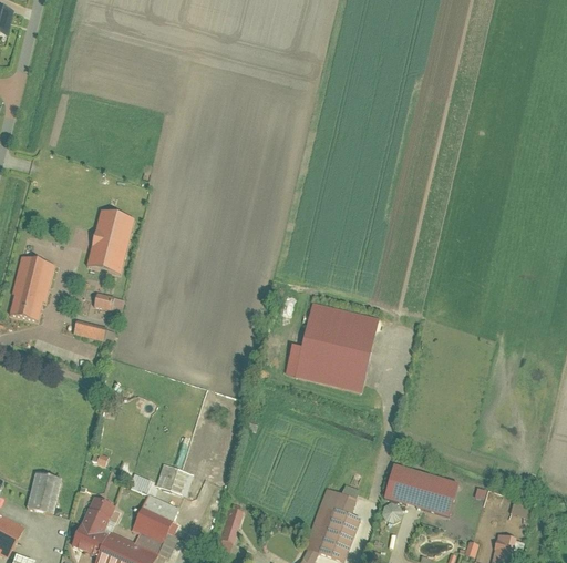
[(0,32),(10,37),(18,12),(0,6),(0,32)]
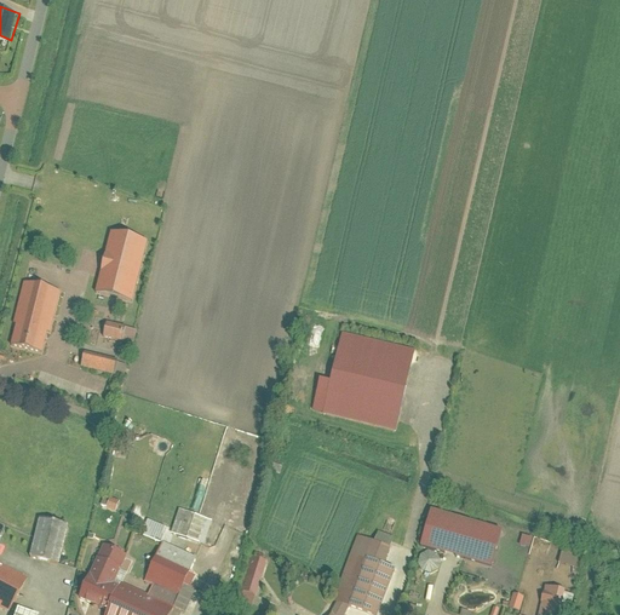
[(96,291),(135,299),(148,235),(109,226),(96,291)]
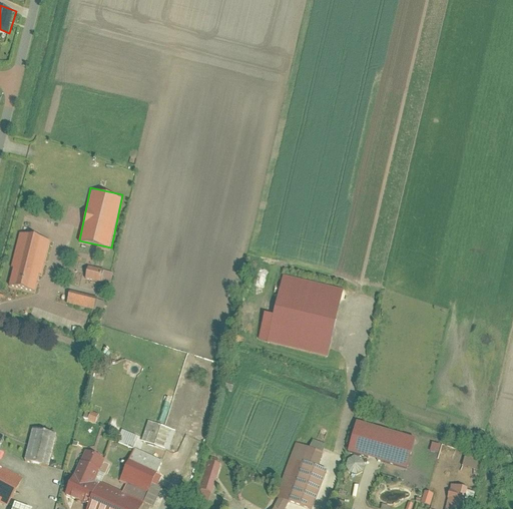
[(48,239),(18,230),(9,265),(12,266),(7,283),(34,290),(48,239)]
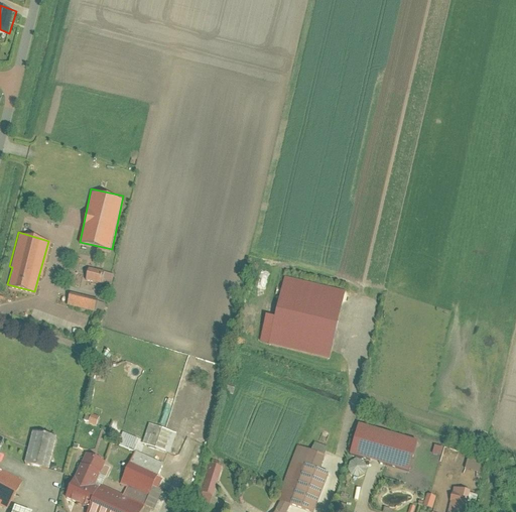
[(100,282),(101,279),(111,282),(114,273),(87,265),(84,278),(100,282)]
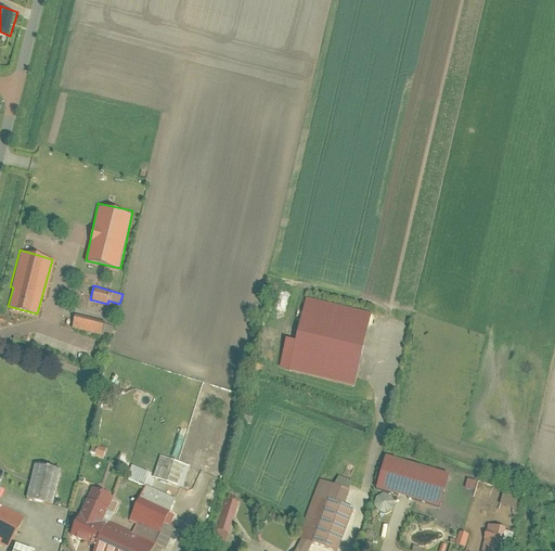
[(294,364),(357,382),(374,319),(311,302),(294,364)]
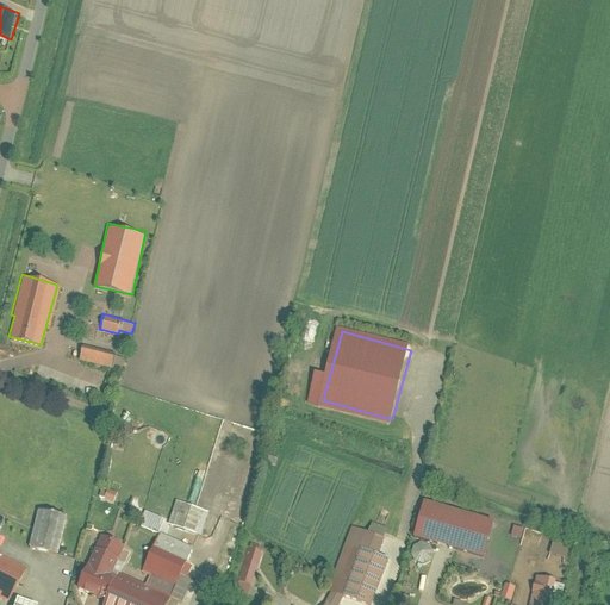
[(109,344),(76,335),(72,349),(104,359),(109,344)]
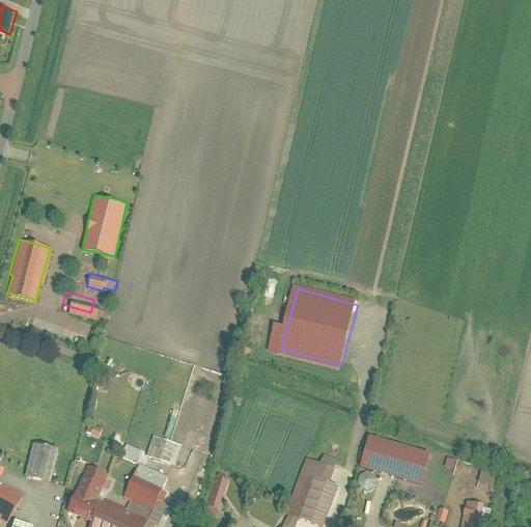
[(90,433),(99,435),(101,426),(92,424),(90,433)]
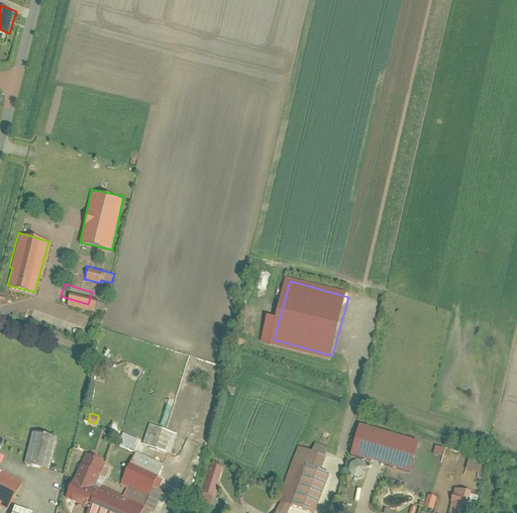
[(351,451),(412,468),(420,436),(359,421),(351,451)]
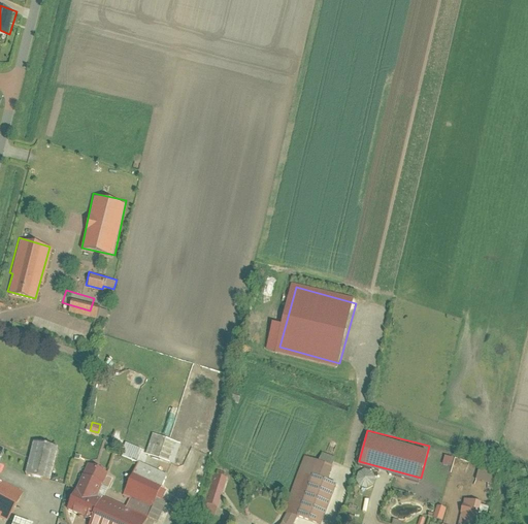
[(170,459),(176,439),(152,431),(144,452),(170,459)]
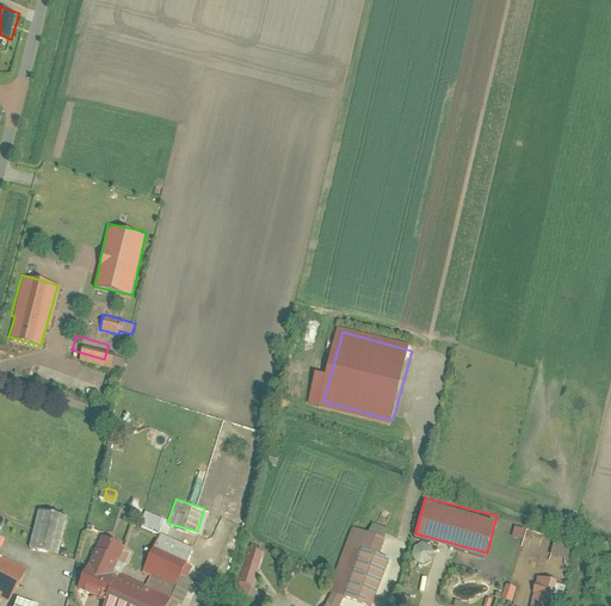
[(57,552),(66,515),(37,508),(28,545),(57,552)]
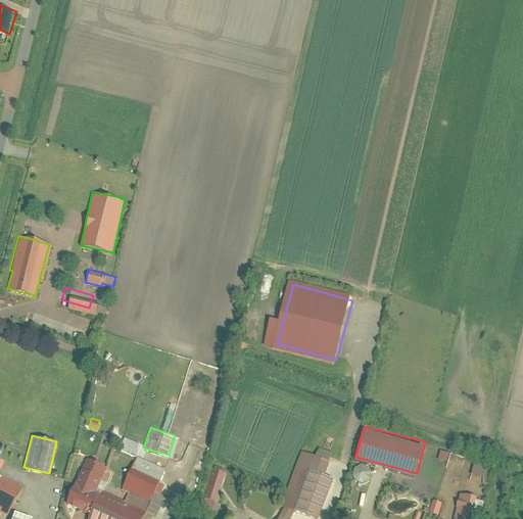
[(303,449),(282,502),(318,516),(339,464),(303,449)]
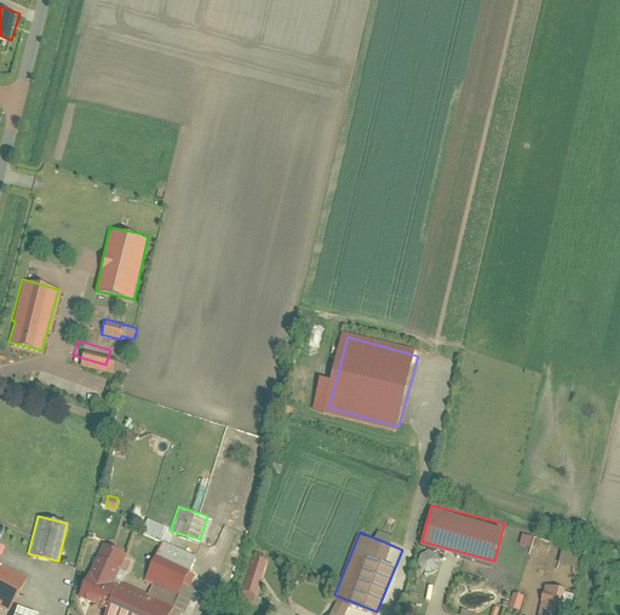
[(520,540),(529,542),(532,534),(522,532),(520,540)]
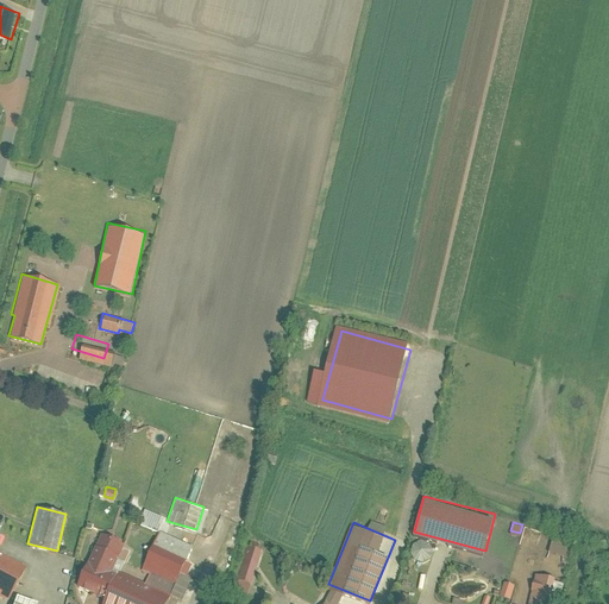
[(102,530),(77,583),(104,595),(127,542),(102,530)]
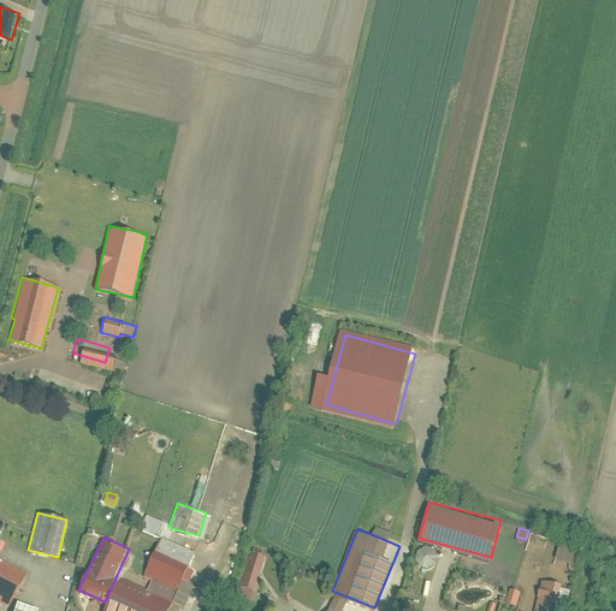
[(430,543),(414,551),(422,568),(439,558),(430,543)]
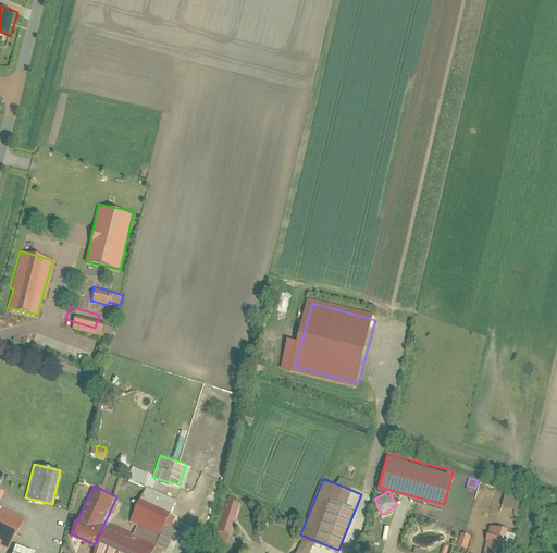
[(190,514),(197,496),(189,493),(183,511),(190,514)]
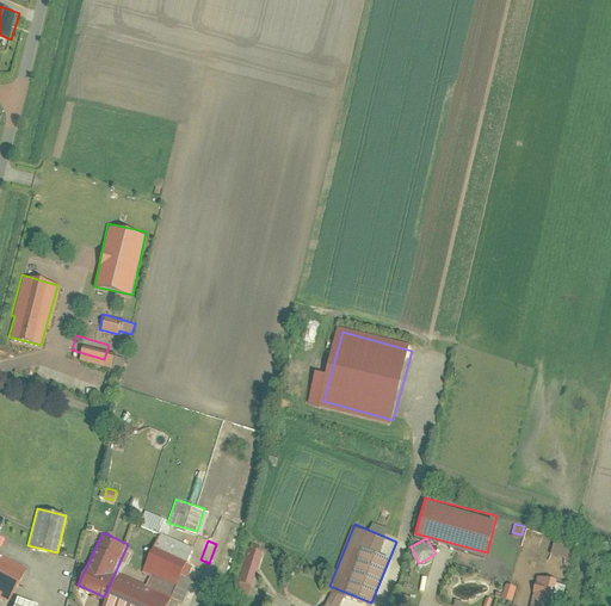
[(553,542),(550,550),(566,555),(568,546),(553,542)]
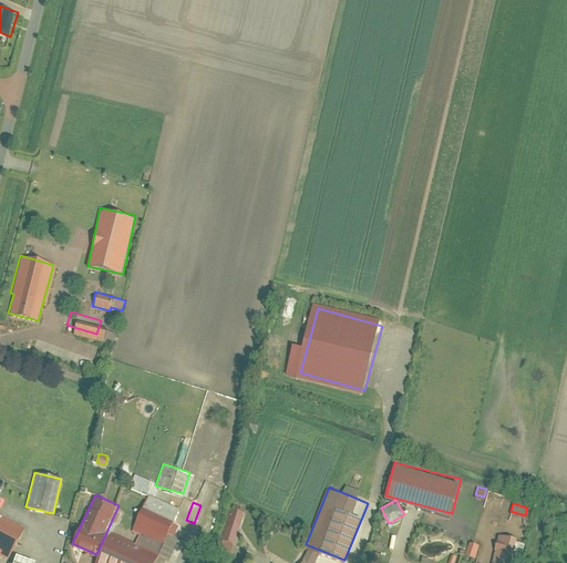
[(217,545),(232,550),(244,510),(229,505),(217,545)]
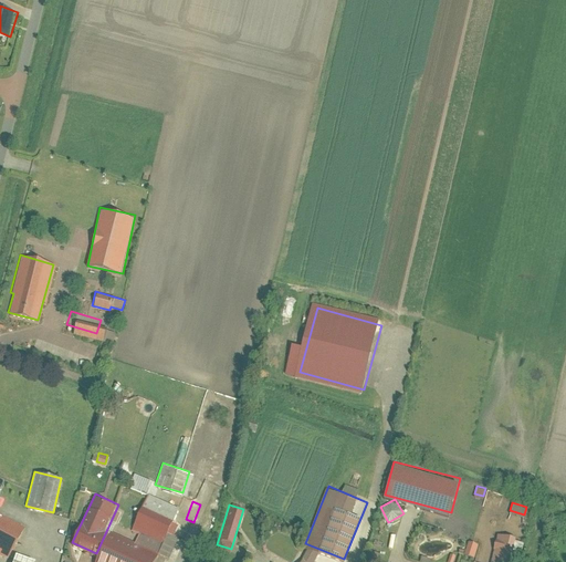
[(171,519),(144,507),(135,528),(163,540),(171,519)]
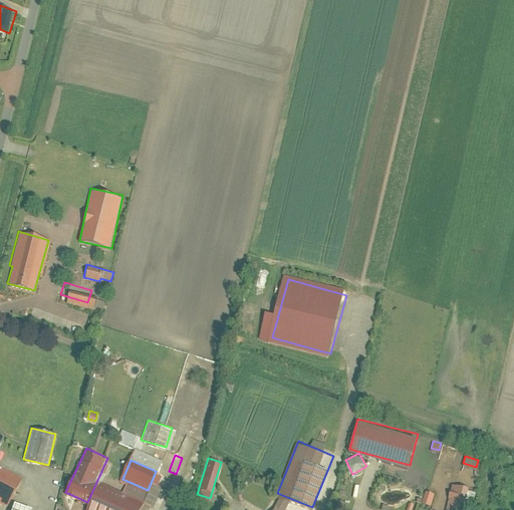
[(0,463),(0,499),(8,504),(23,476),(0,463)]
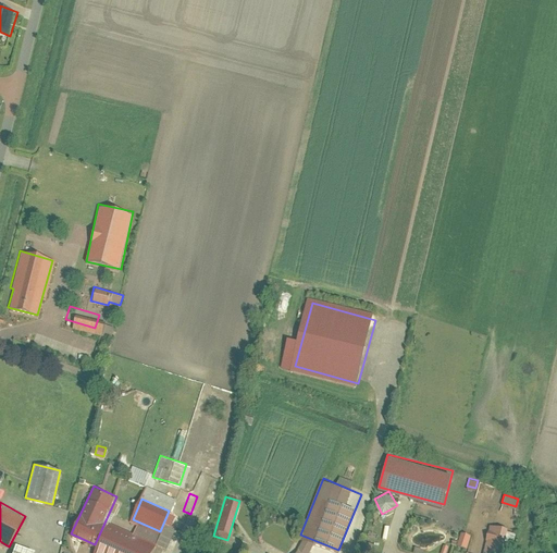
[(151,552),(157,542),(109,521),(94,552),(151,552)]
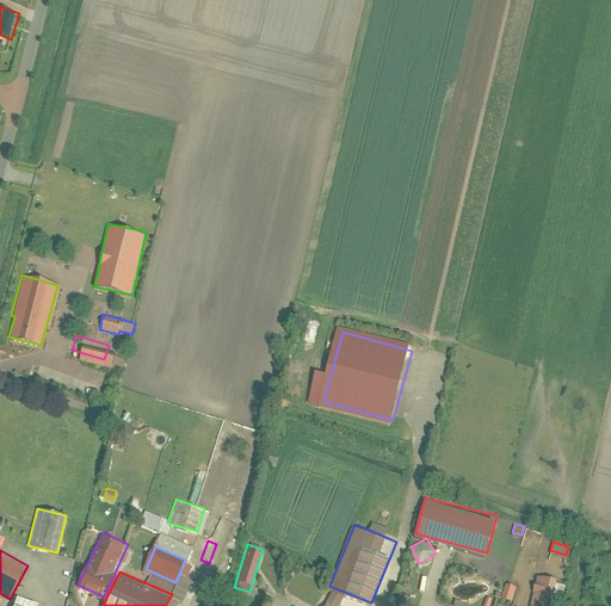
[(538,573),(531,605),(553,605),(560,577),(538,573)]
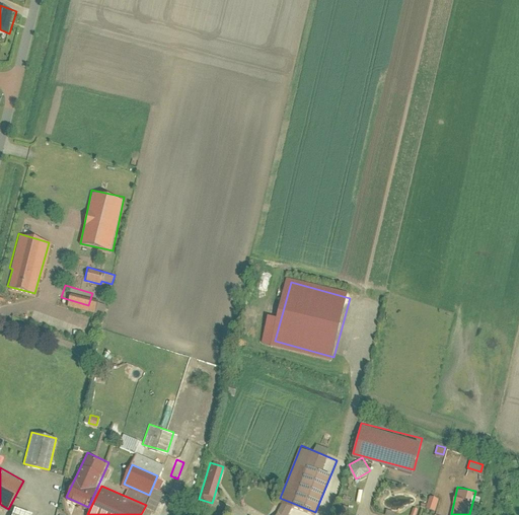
[(429,508),(435,510),(438,497),(432,495),(429,508)]
